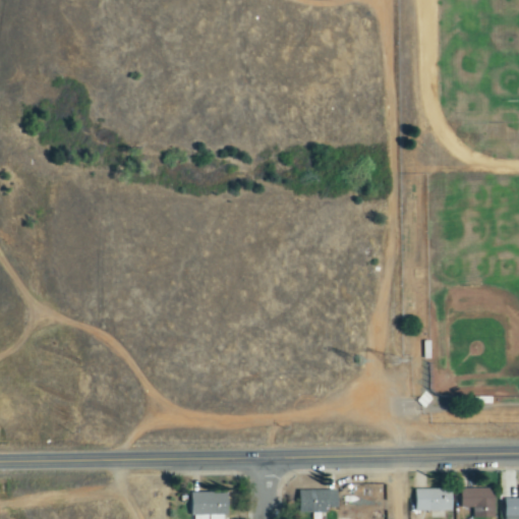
[(453,486),(416,487),(416,510),(453,509),(453,486)]
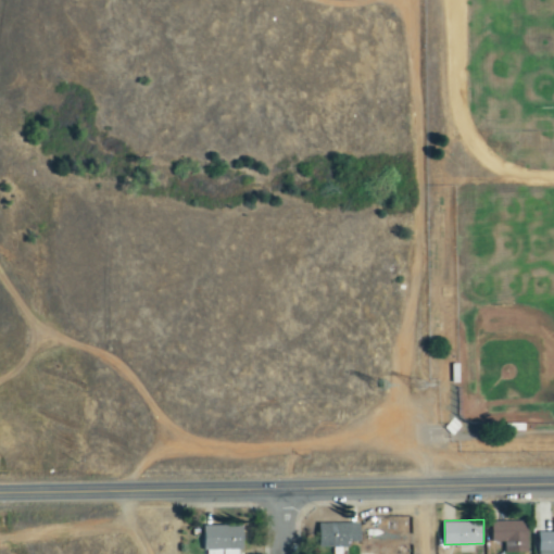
[(529,550),(529,519),(493,519),(493,540),(506,540),(507,551),(529,550)]
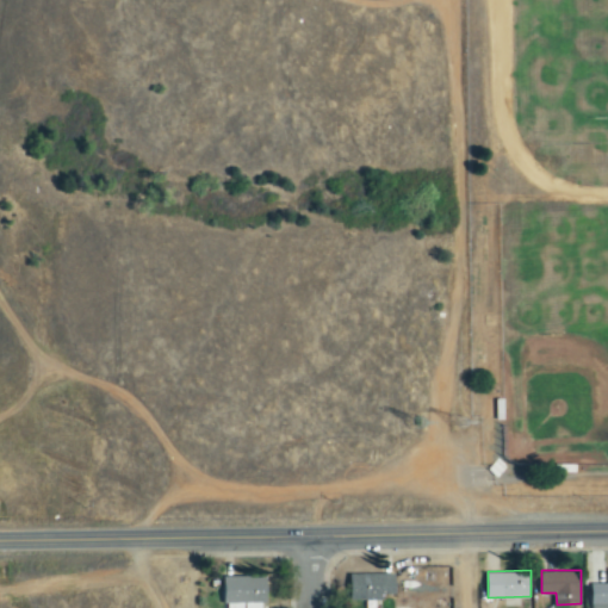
[(352,597),(385,597),(385,593),(397,593),(397,572),(351,572),(352,597)]
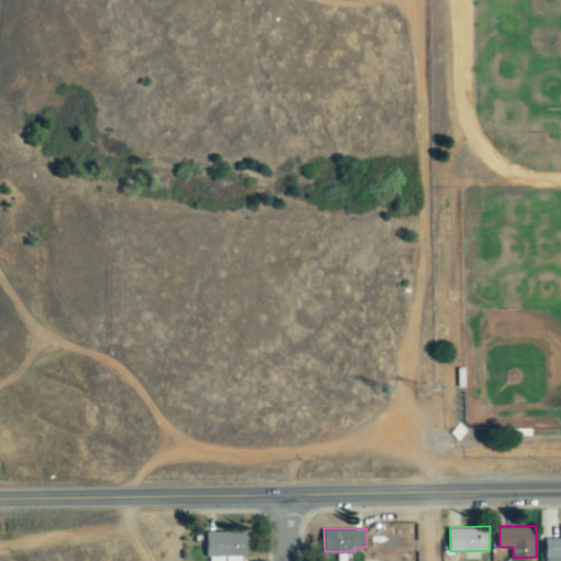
[(207,557),(240,557),(240,556),(246,556),(248,531),(208,530),(207,557)]
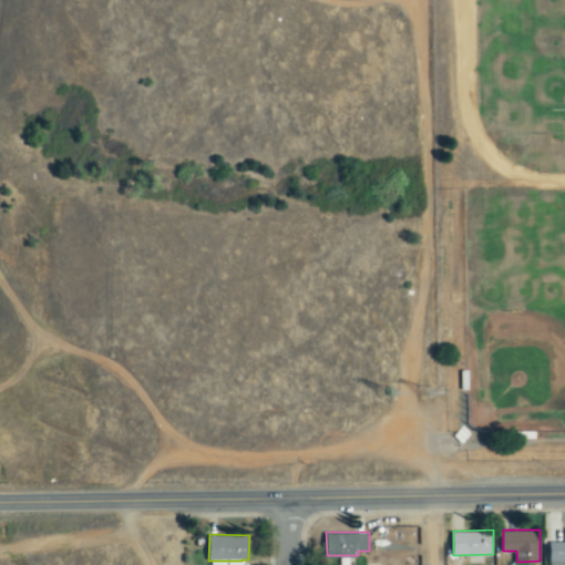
[(564,540),(551,541),(551,564),(564,564),(564,540)]
